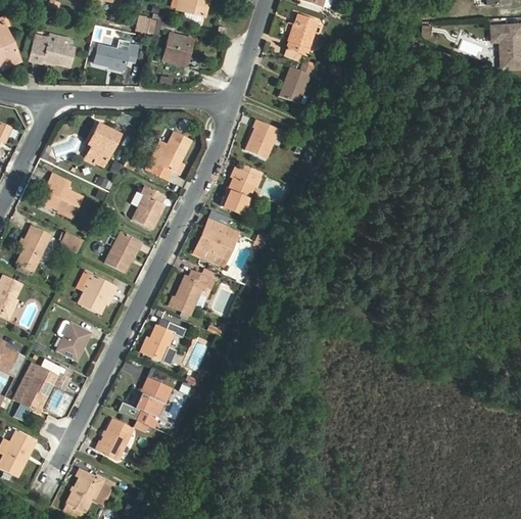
[(178,0),(176,7),(198,14),(202,0),(204,0),(206,1),(206,0),(178,0)]
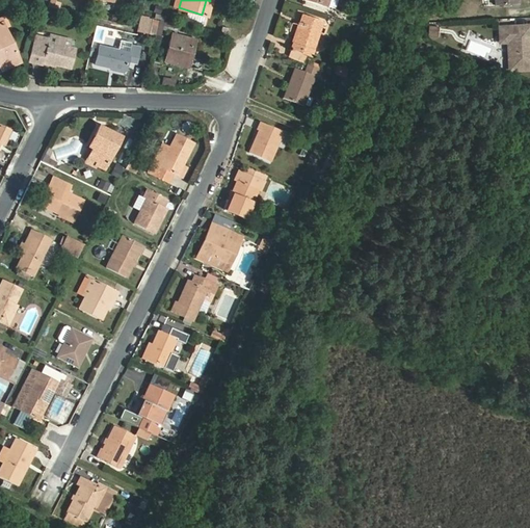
[(140,12),(138,29),(157,31),(159,16),(140,12)]
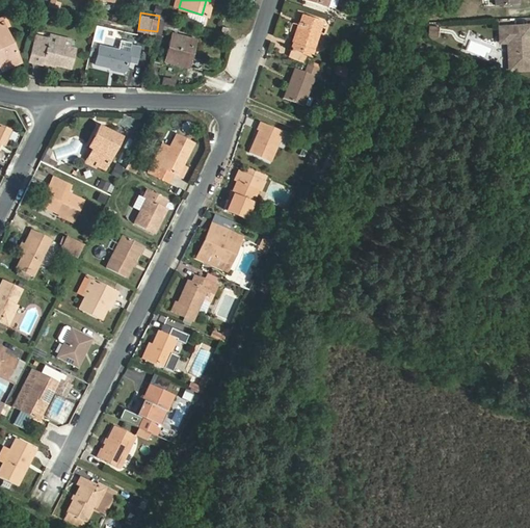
[(322,21),(302,14),(290,49),(306,55),(309,56),(322,21)]
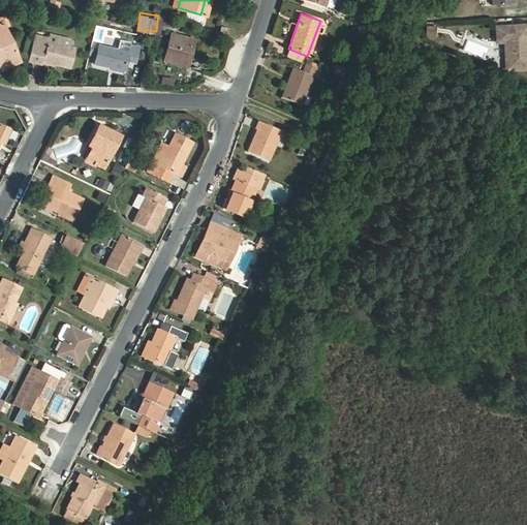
[(526,45),(526,40),(525,19),(497,20),(497,29),(505,29),(505,36),(507,64),(526,63),(526,45)]
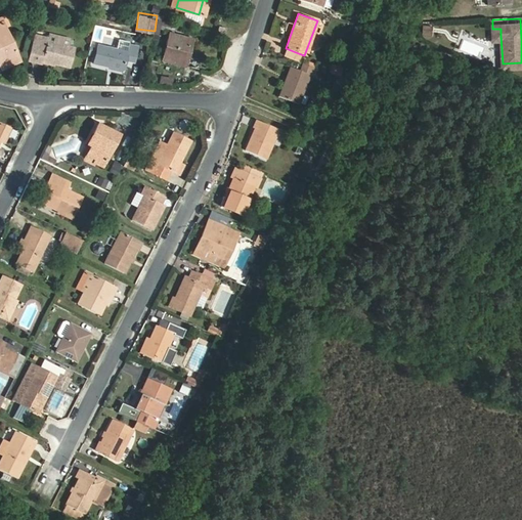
[(0,60),(3,68),(23,59),(5,23),(0,24),(0,60)]
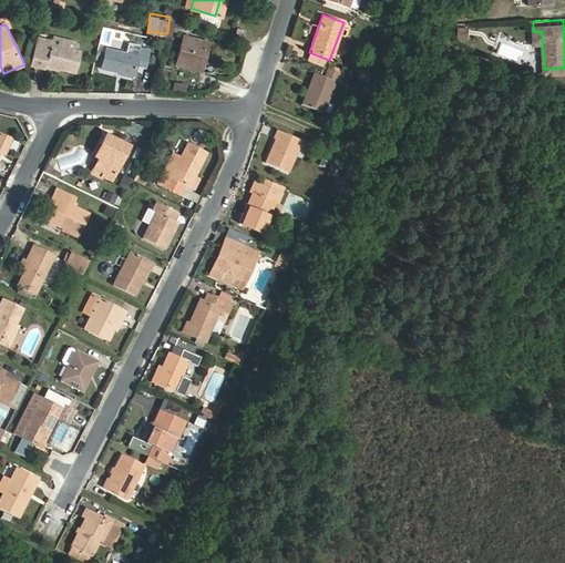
[(235,37),(244,39),(246,30),(237,27),(235,37)]
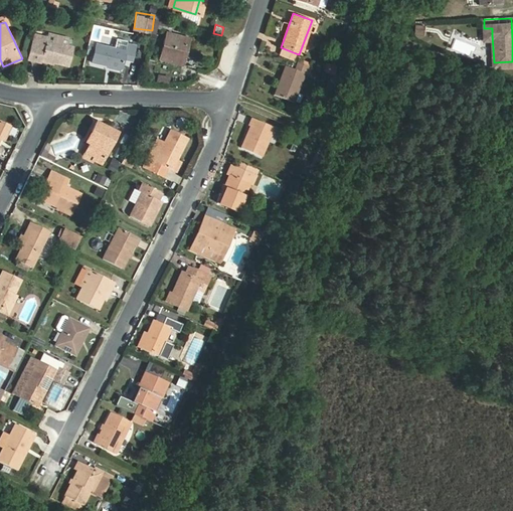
[(48,36),(36,33),(30,58),(43,61),(44,58),(60,62),(71,65),(76,46),(68,44),(70,36),(49,31),(48,36)]
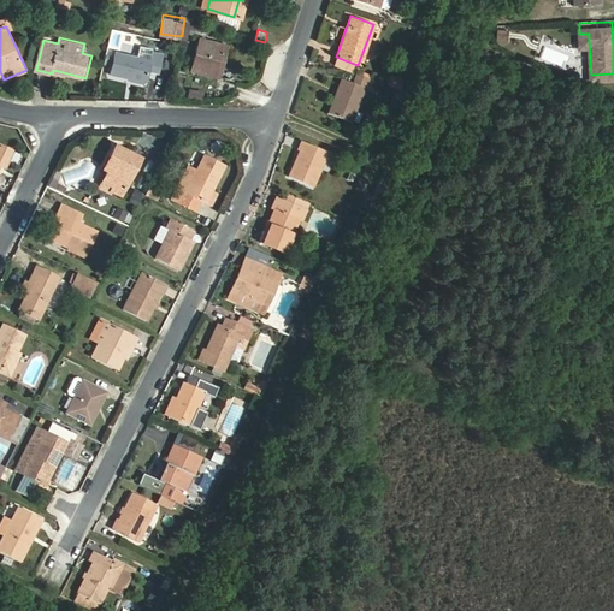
[(229,46),(201,39),(193,70),(190,79),(213,85),(222,54),(226,55),(229,46)]
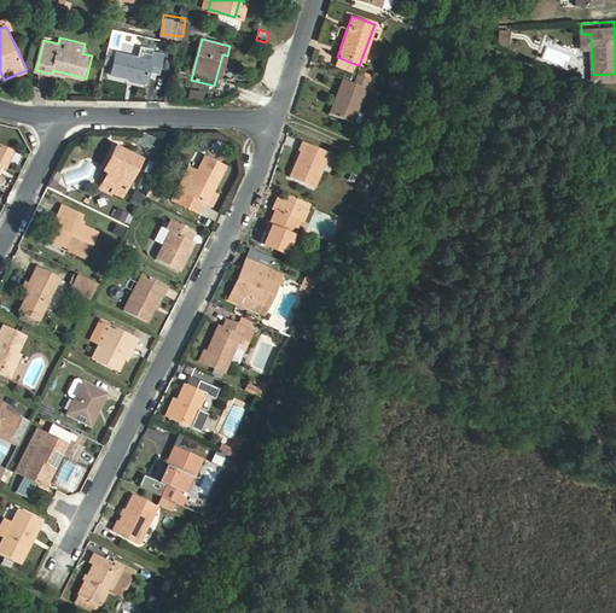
[(158,73),(163,54),(154,53),(155,50),(143,46),(140,58),(118,53),(114,74),(147,82),(150,70),(158,73)]
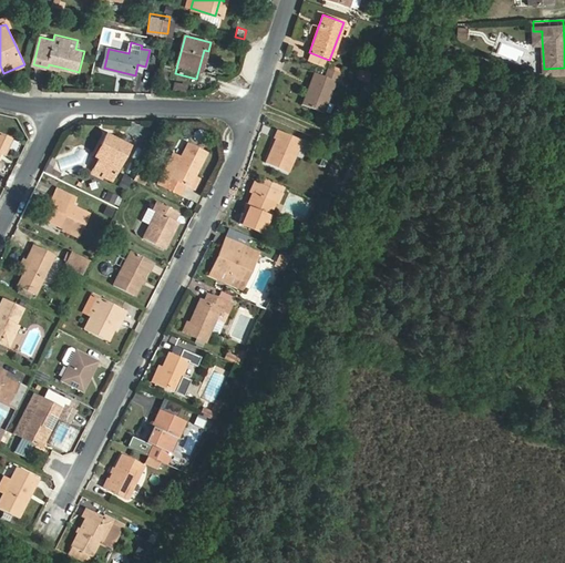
[(196,79),(201,80),(208,51),(204,50),(196,79)]
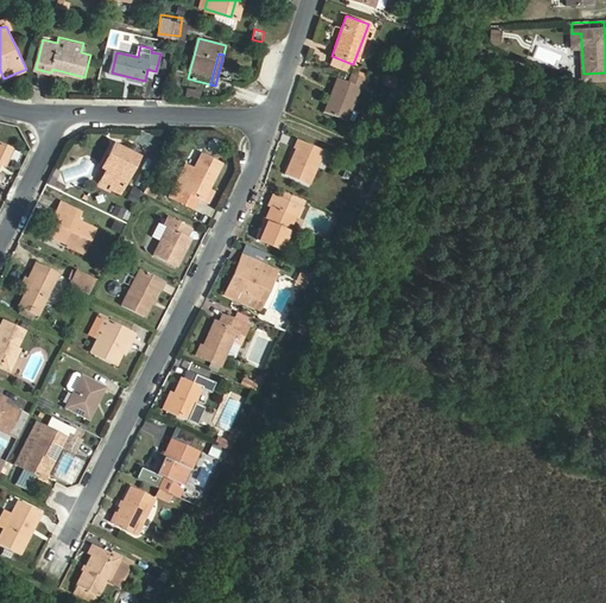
[(332,56),(329,65),(346,71),(349,63),(332,56)]
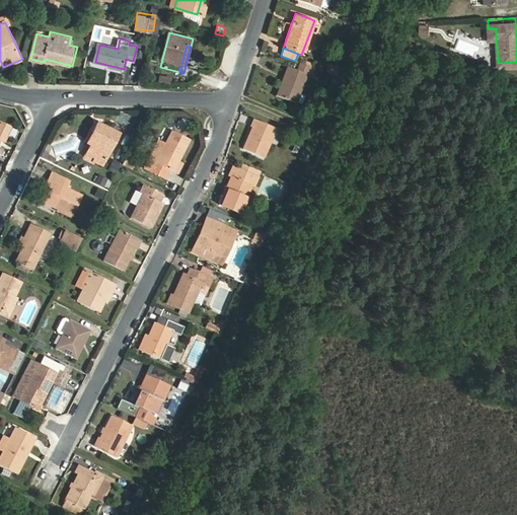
[(337,73),(340,64),(329,60),(325,68),(337,73)]
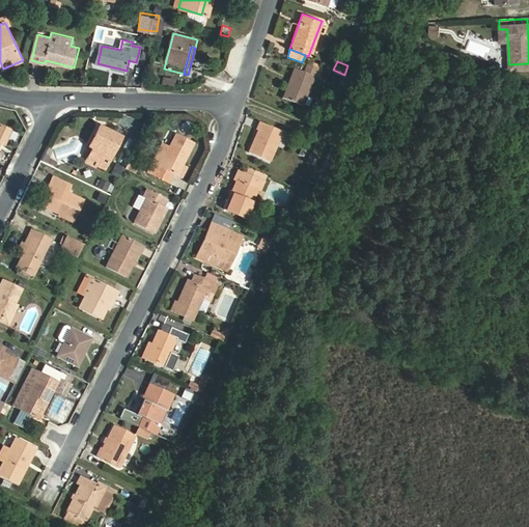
[(319,70),(305,64),(302,72),(291,68),(280,96),(302,106),(313,76),(316,78),(319,70)]
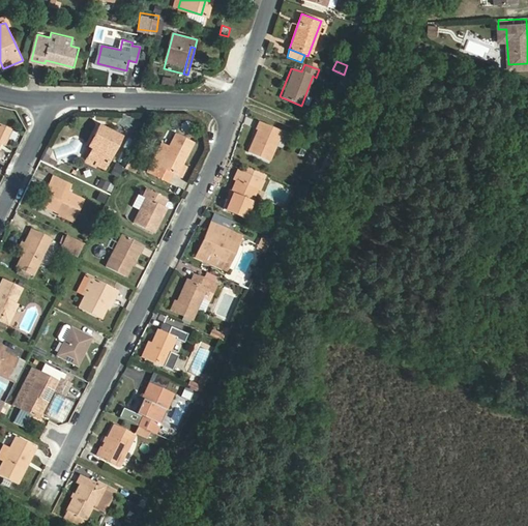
[(174,83),(176,76),(163,74),(162,81),(174,83)]
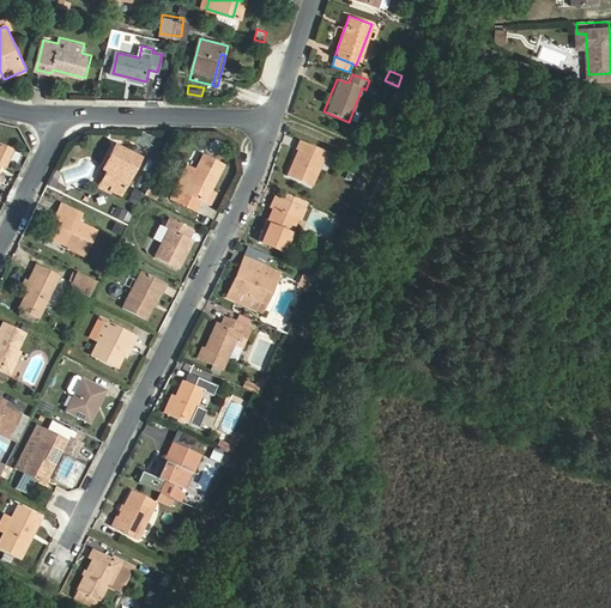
[(324,149),(298,138),(294,147),(297,149),(286,172),(309,183),(324,149)]
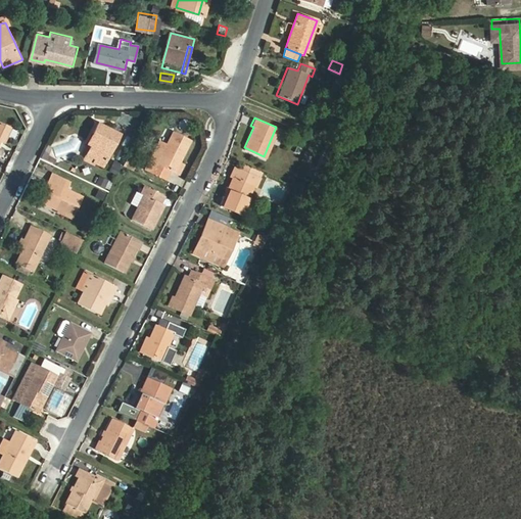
[(3,140),(9,128),(0,123),(0,143),(2,140),(3,140)]
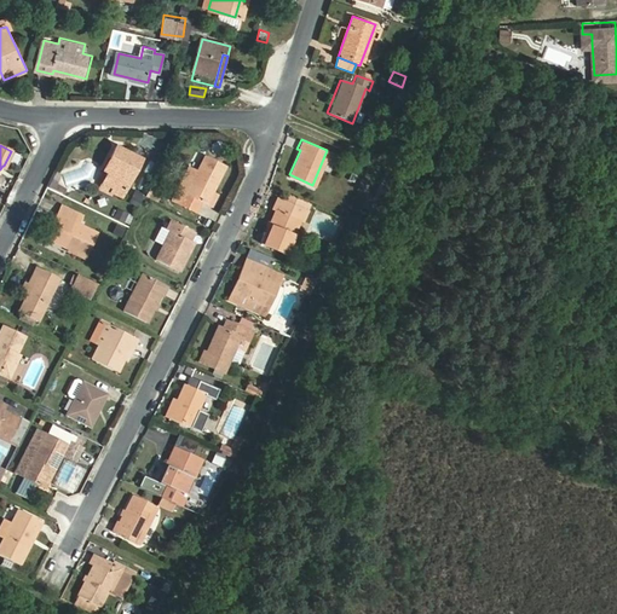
[(116,145),(110,156),(114,158),(102,181),(114,187),(111,191),(121,196),(140,158),(116,145)]
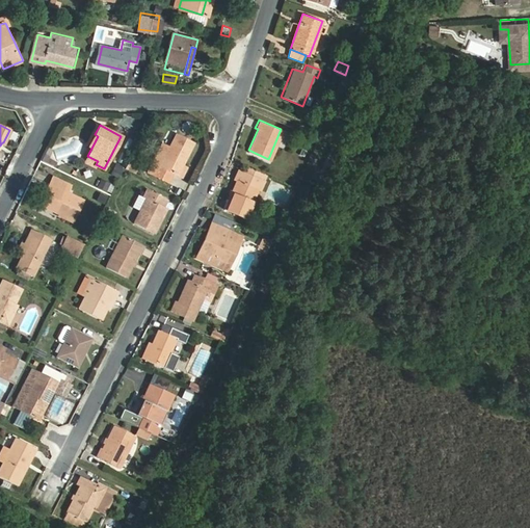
[(9,130),(3,142),(6,144),(12,131),(9,130)]
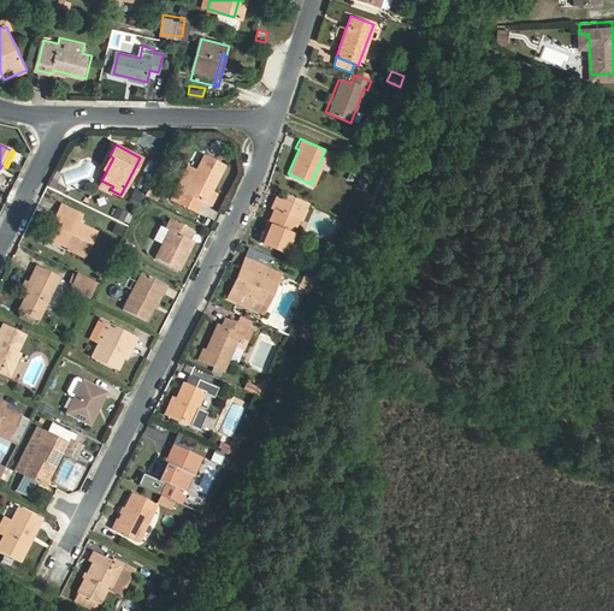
[(113,158),(110,155),(93,187),(108,195),(111,190),(113,187),(101,181),(113,158)]
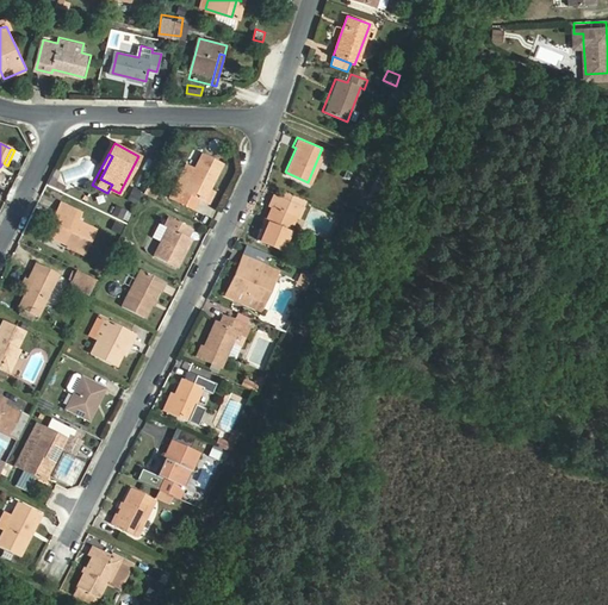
[(223,163),(203,154),(200,158),(219,172),(223,163)]
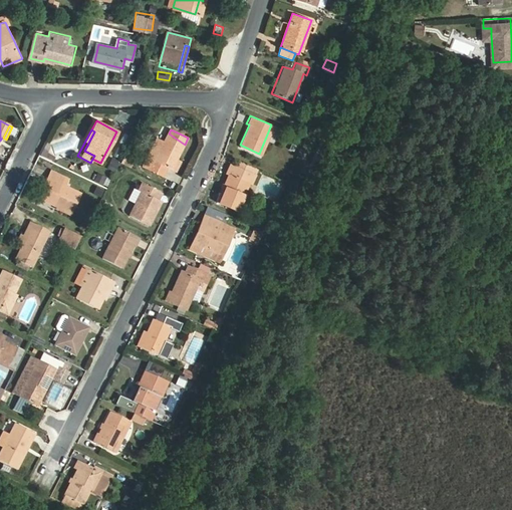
[(172,169),(177,160),(185,145),(169,134),(165,143),(154,161),(148,158),(144,167),(163,177),(167,170),(168,166),(172,169)]
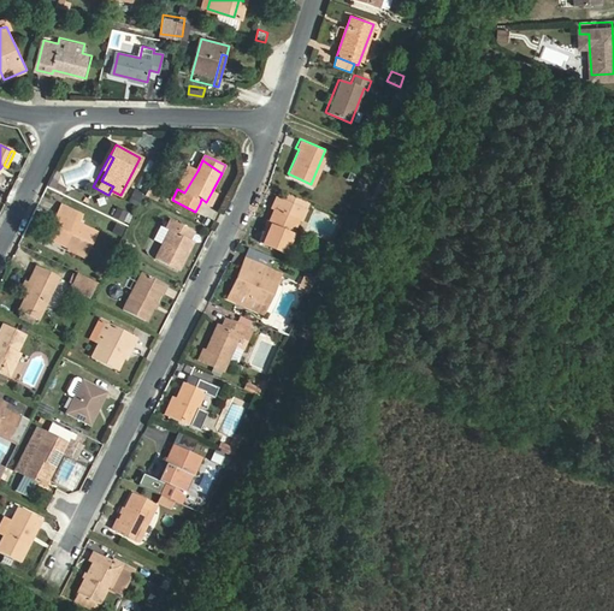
[(184,193),(198,171),(189,166),(177,189),(184,193)]
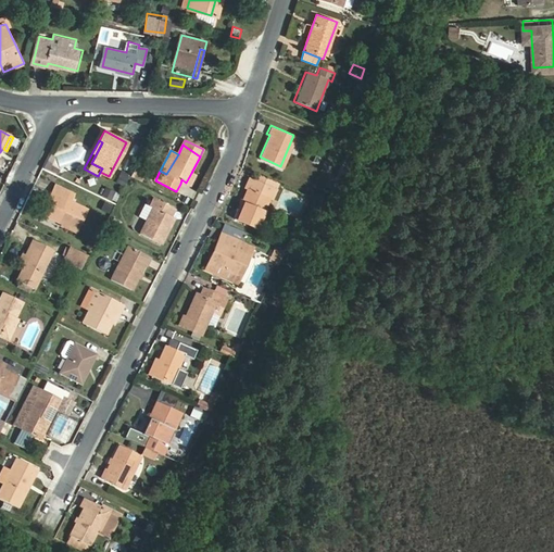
[(126,179),(129,171),(122,167),(118,176),(126,179)]
